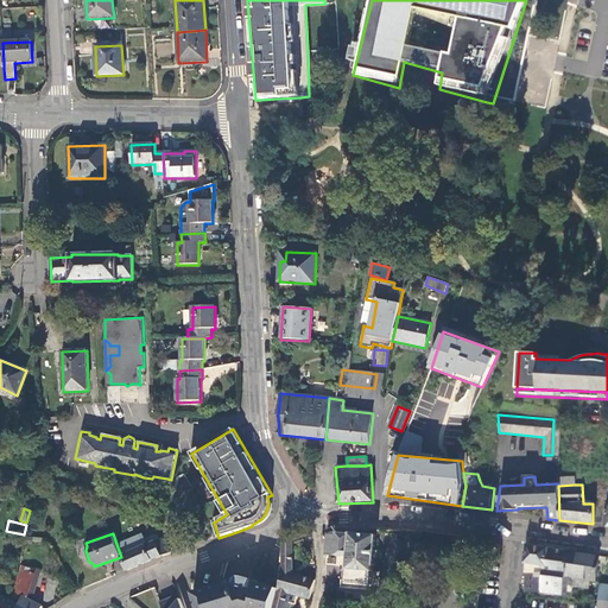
[(349,570),(349,587),(371,589),(375,537),(341,533),(327,533),(324,556),(347,558),(347,569),(349,570)]
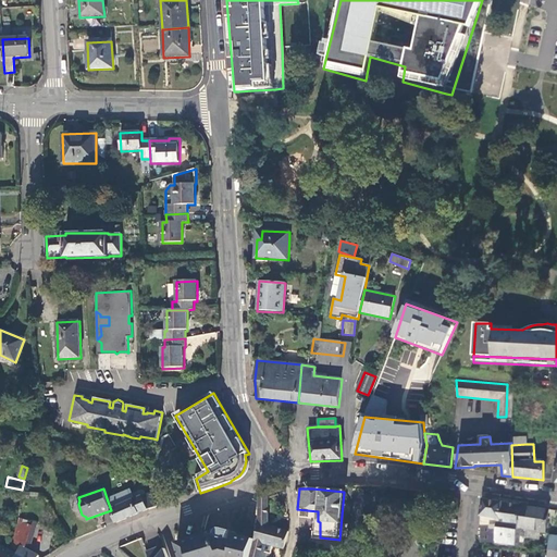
[(149,493),(143,495),(132,492),(108,502),(111,510),(115,523),(155,507),(149,493)]
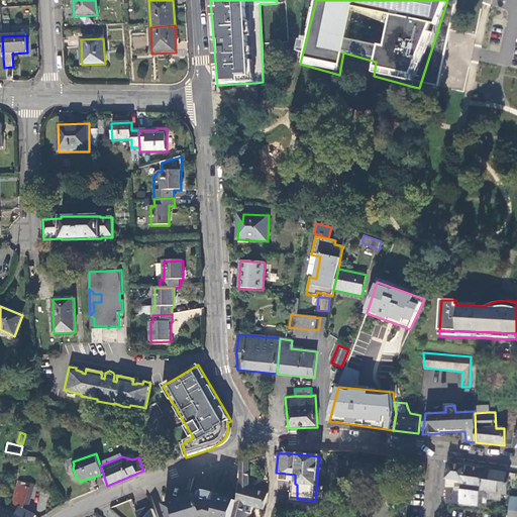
[(230,516),(245,516),(247,513),(251,514),(252,507),(263,510),(268,493),(248,488),(248,461),(238,462),(238,486),(235,501),(230,516)]
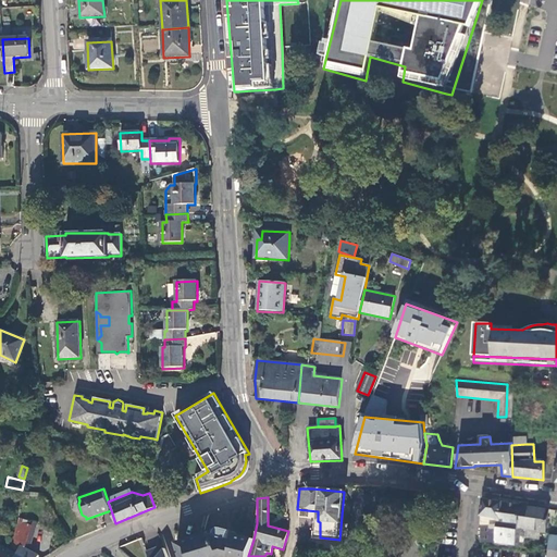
[(490,524),(480,524),(480,542),(515,546),(517,529),(520,505),(482,499),(480,516),(498,518),(496,529),(490,528),(490,524)]
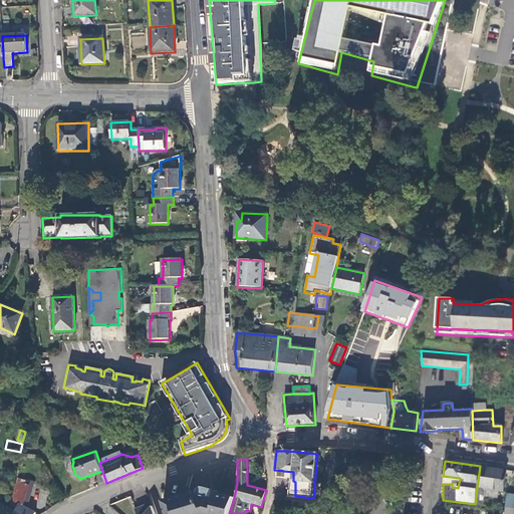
[(503,492),(506,470),(480,466),(477,488),(485,489),(503,492)]
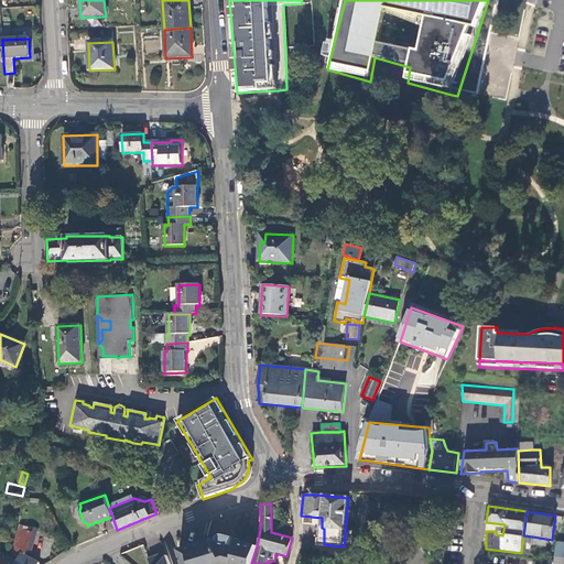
[(496,531),(496,534),(502,535),(505,524),(486,522),(486,531),(496,531)]
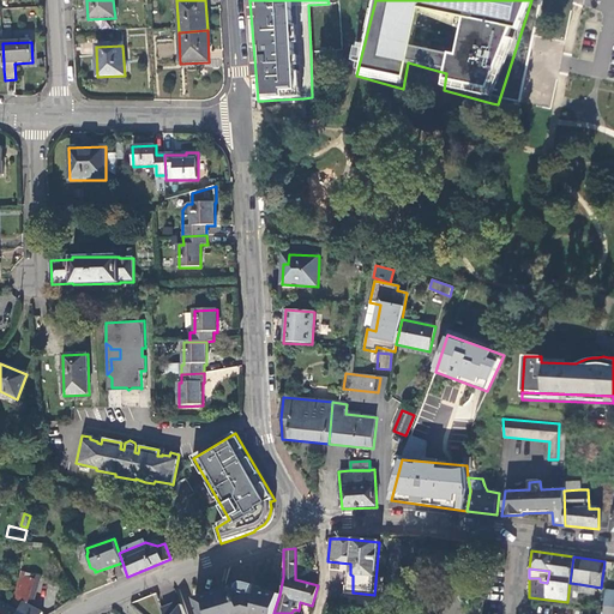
[(20,607),(19,611),(17,613),(41,613),(43,612),(29,605),(36,577),(23,571),(13,605),(20,607)]
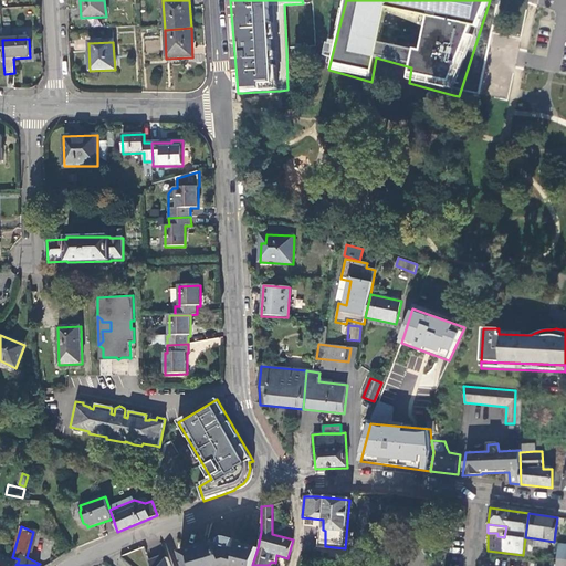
[(219,543),(210,546),(203,548),(203,545),(180,553),(185,565),(252,565),(258,548),(240,543),(238,549),(232,548),(234,540),(224,537),(221,538),(219,540),(219,543)]
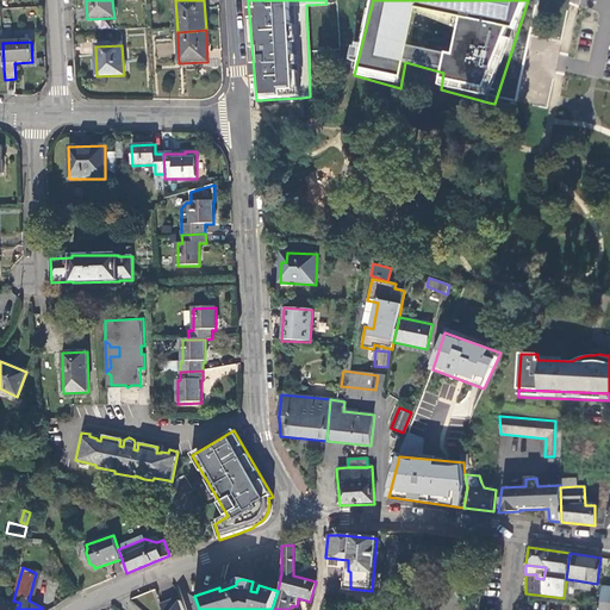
[(573,599),(576,580),(566,579),(564,598),(573,599)]
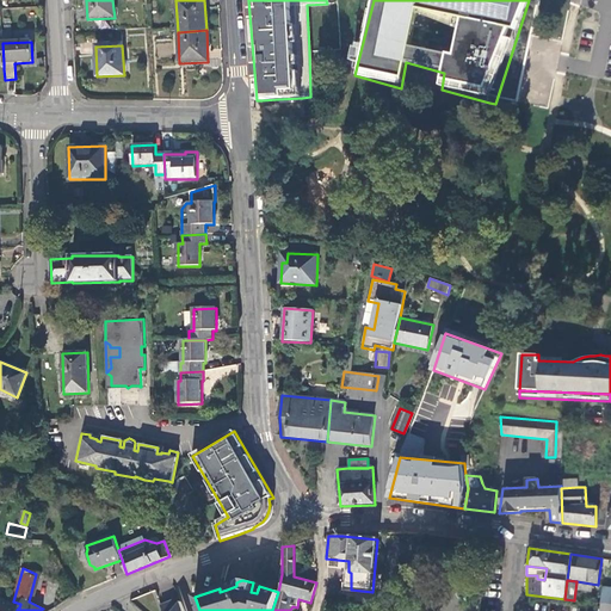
[(185,610),(179,597),(160,605),(162,610),(185,610)]
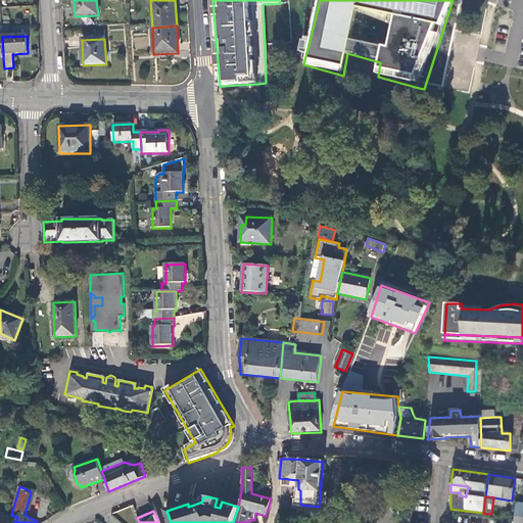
[(0,522),(14,522),(16,520),(7,516),(0,512),(0,522)]
